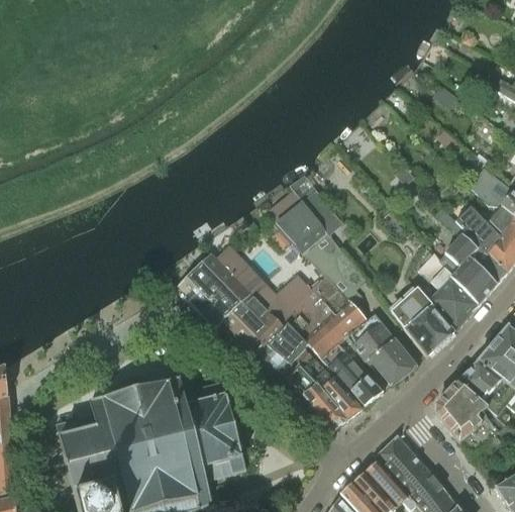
[(514,85),(512,84),(500,78),(495,88),(514,101),(514,85)]
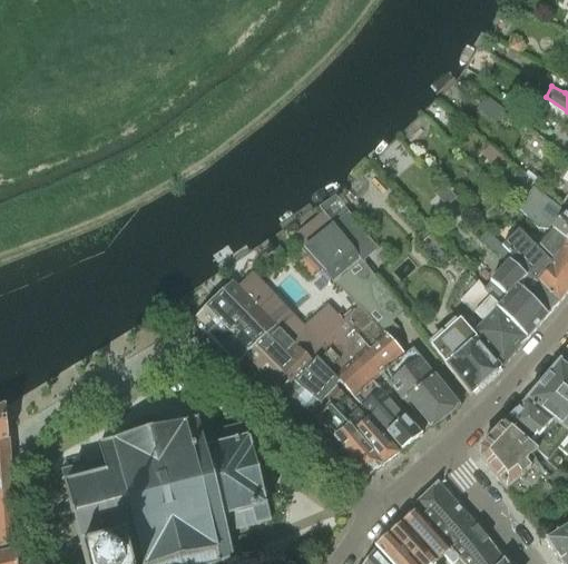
[(532,107),(528,114),(537,120),(542,112),(532,107)]
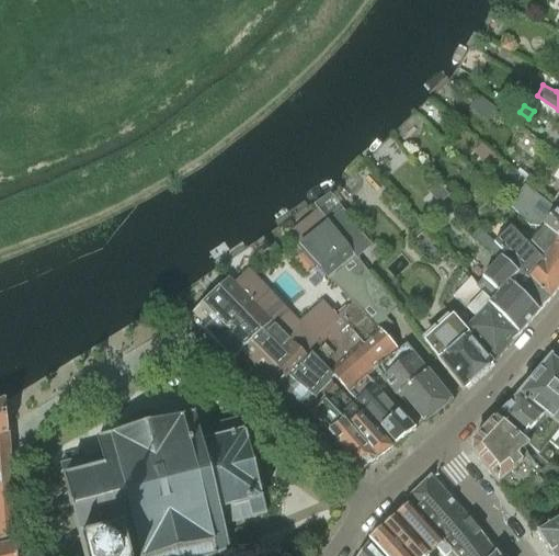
[(558,207),(540,194),(525,181),(510,199),(531,220),(544,223),(558,234),(558,207)]
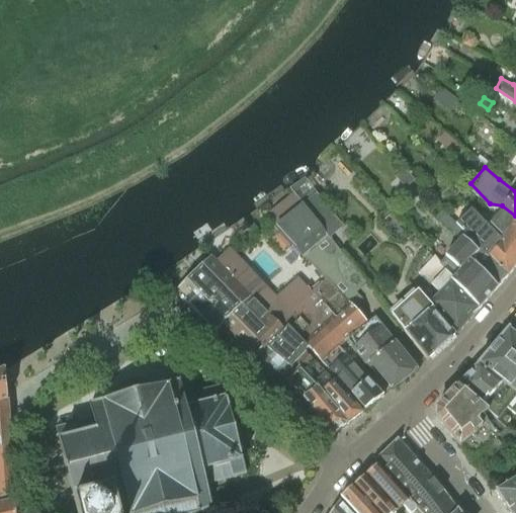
[(306,174),(290,184),(303,199),(305,201),(319,190),(317,188),(306,174)]
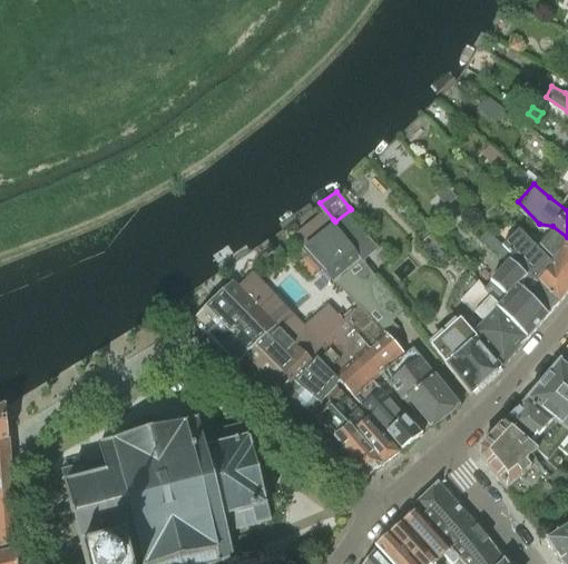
[(336,278),(362,256),(335,221),(333,219),(304,244),(310,249),(322,263),(332,274),(336,278)]
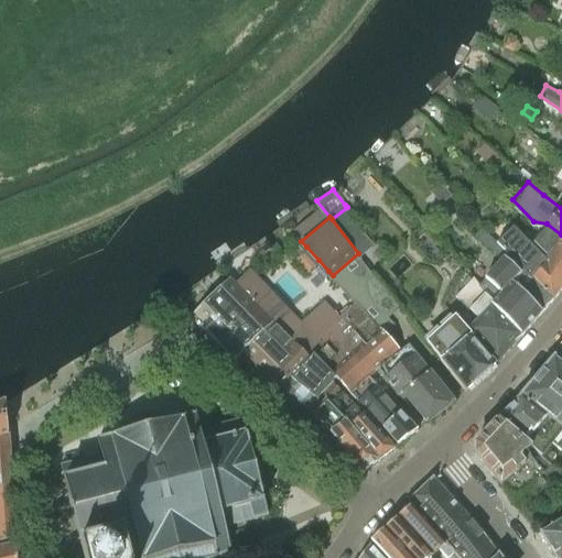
[(554,296),(508,251),(497,240),(482,223),(474,231),(489,247),(497,249),(504,255),(478,282),(489,296),(493,298),(523,331),(554,296)]
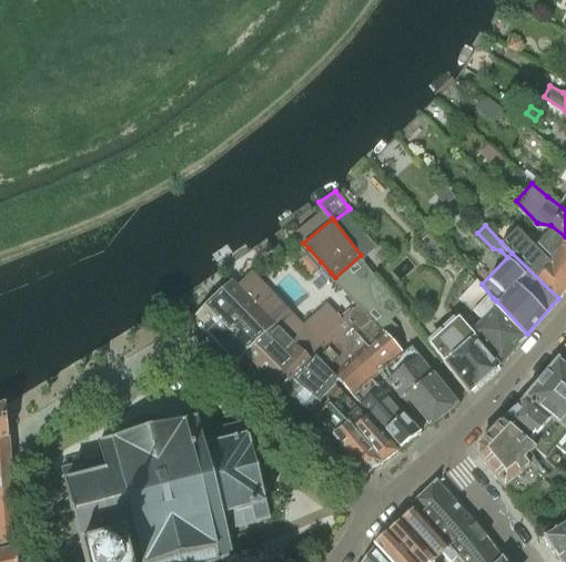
[(549,259),(517,226),(501,242),(512,253),(558,298),(565,287),(565,236),(551,225),(535,239),(552,257),(549,259)]
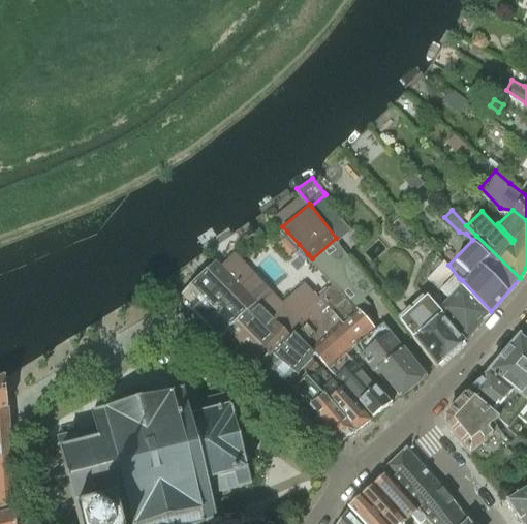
[(287,232),(278,239),(289,252),(299,244),(287,232)]
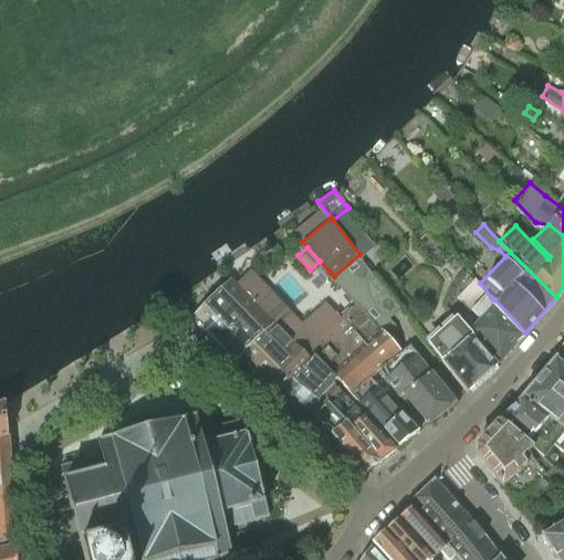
[(359,254),(334,276),(356,300),(378,324),(390,315),(400,306),(359,254)]
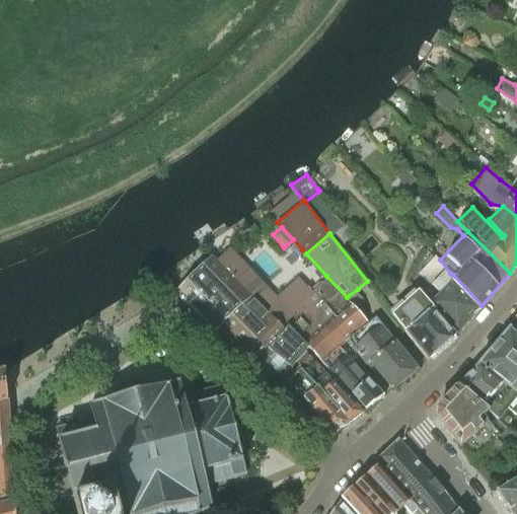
[(234,277),(218,260),(212,252),(178,285),(218,325),(224,319),(248,293),(234,277)]
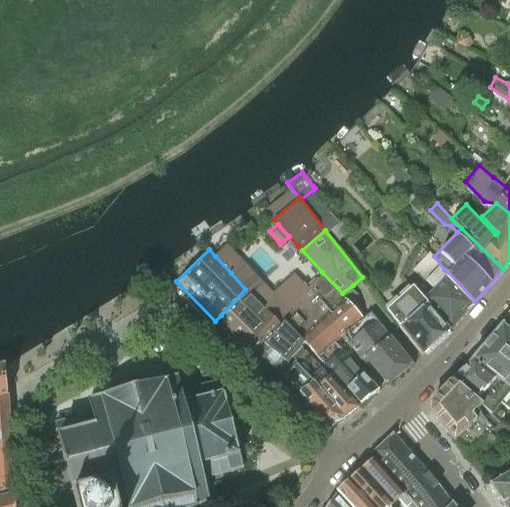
[(475,301),(447,271),(444,269),(434,256),(432,253),(430,250),(415,265),(425,276),(436,286),(427,297),(452,327),(475,301)]
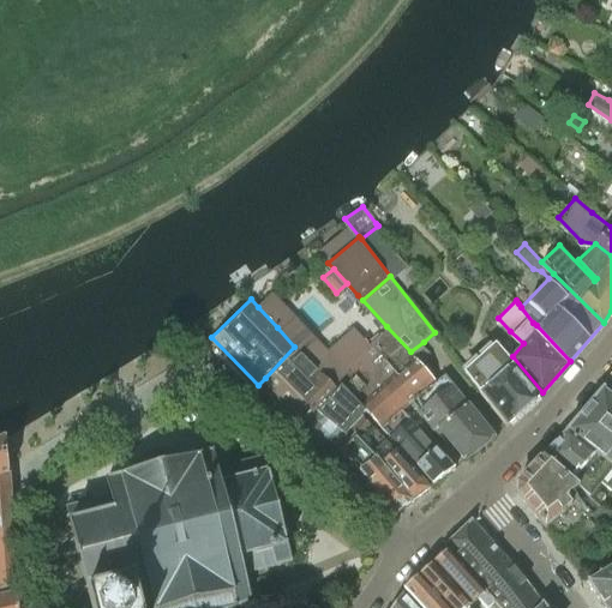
[(357,399),(414,356),(413,355),(411,351),(387,326),(333,374),(357,399)]
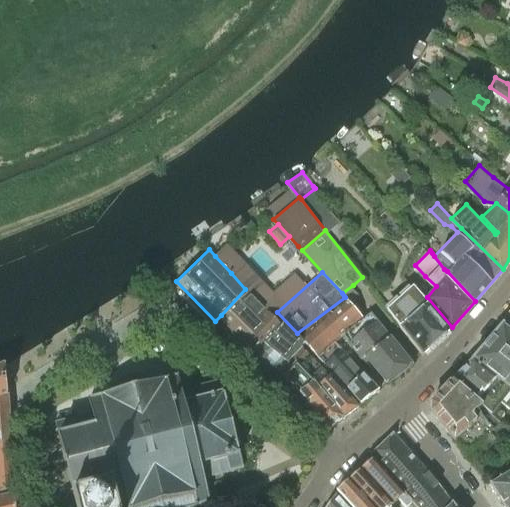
[(353,285),(342,293),(344,296),(345,297),(349,301),(360,292),(353,285)]
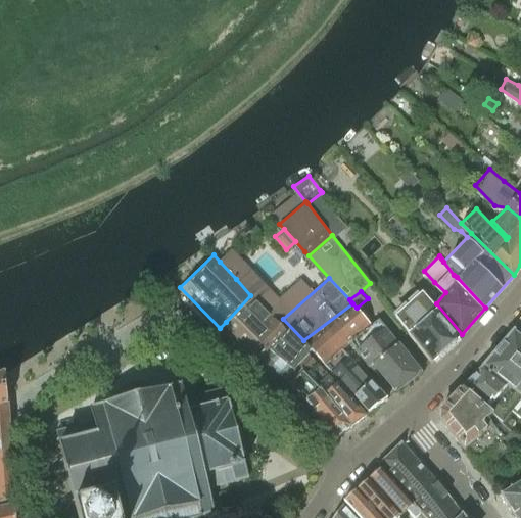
[(462,334),(436,303),(423,291),(396,316),(410,332),(432,360),(453,341),(462,334)]
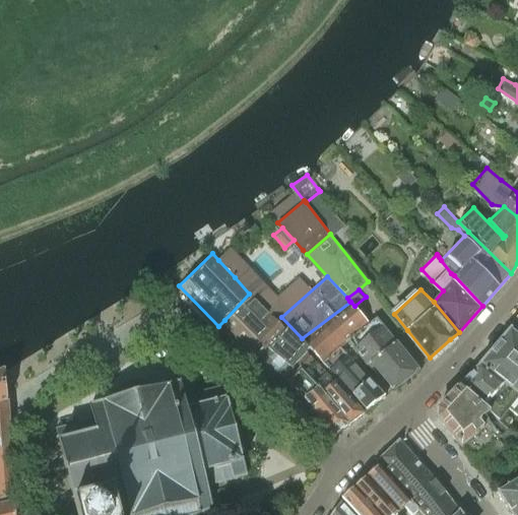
[(270,314),(249,294),(224,320),(246,341),(270,314)]
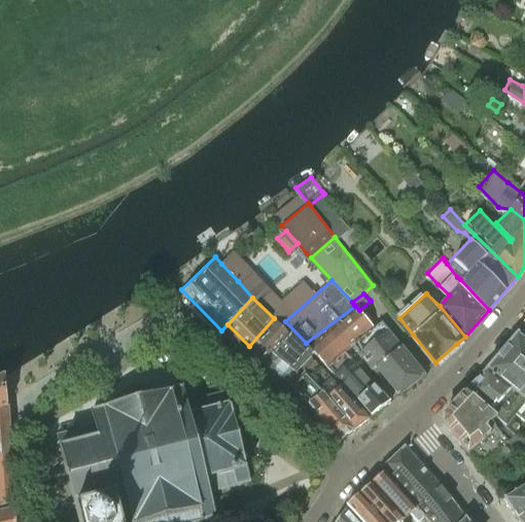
[(351,342),(374,324),(359,310),(355,306),(306,343),(324,362),(341,349),(351,342)]
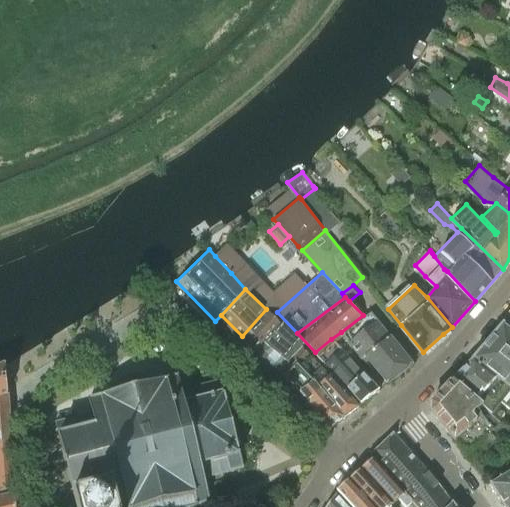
[(255,349),(279,321),(266,309),(242,336),(255,349)]
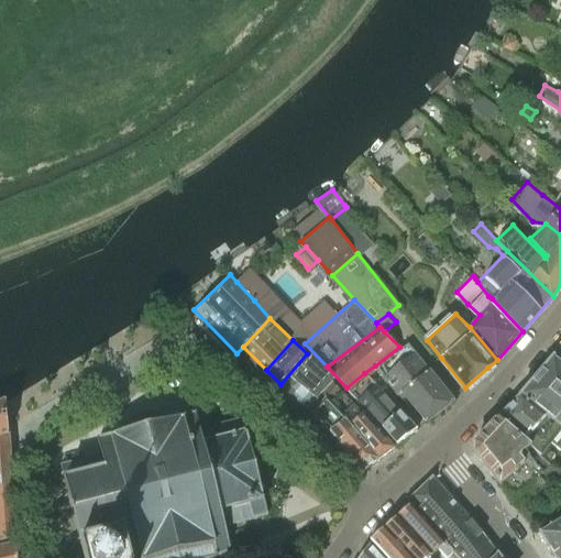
[(399,347),(375,365),(410,407),(414,404),(428,418),(454,398),(405,342),(399,347)]
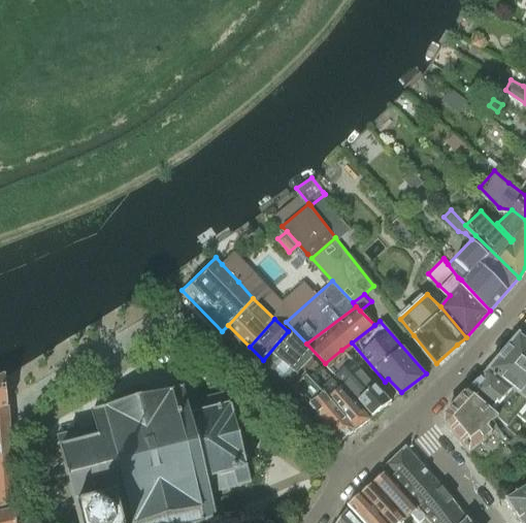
[(310,355),(288,331),(263,360),(264,361),(293,383),(303,372),(299,367),(310,355)]
